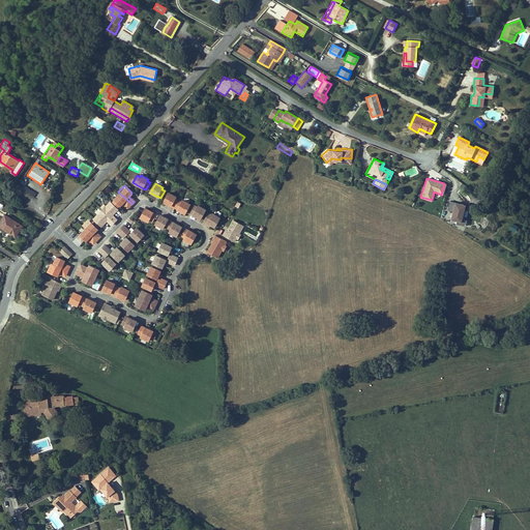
[(131,204),(118,192),(113,198),(120,205),(122,203),(123,202),(128,207),(131,204)]
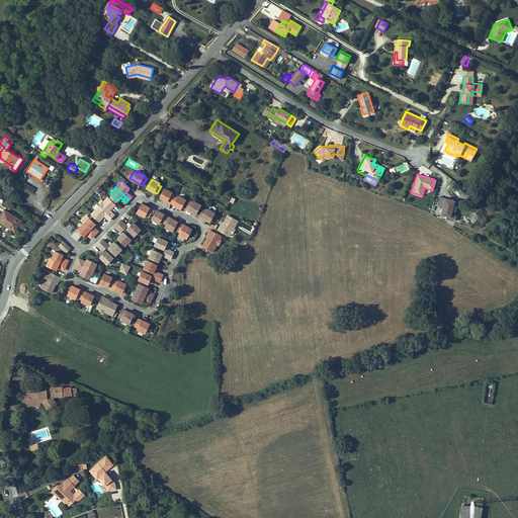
[(172,192),(165,188),(160,197),(167,201),(170,202),(174,195),(171,194),(172,192)]
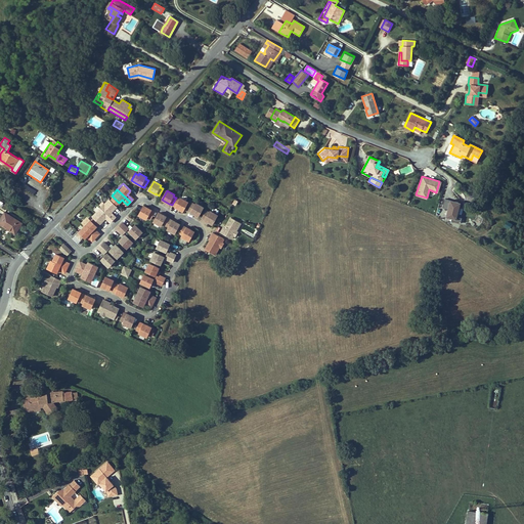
[(176,198),(172,205),(175,207),(182,211),(187,203),(180,199),(179,200),(176,198)]
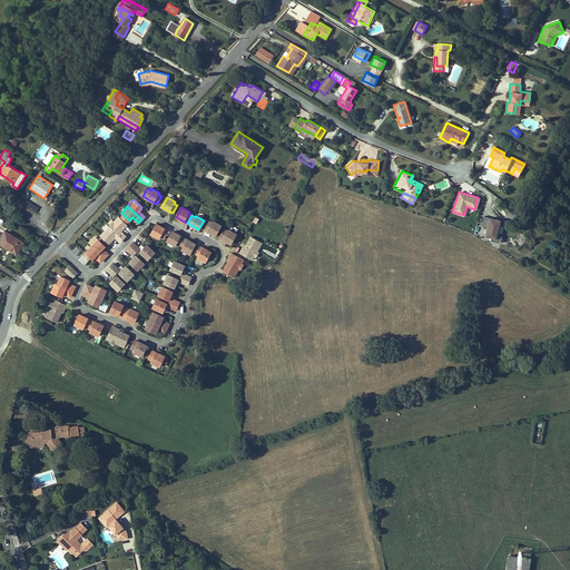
[(492,236),(491,239),(501,242),(503,234),(502,234),(505,219),(483,215),(481,225),(487,226),(485,234),(492,236)]
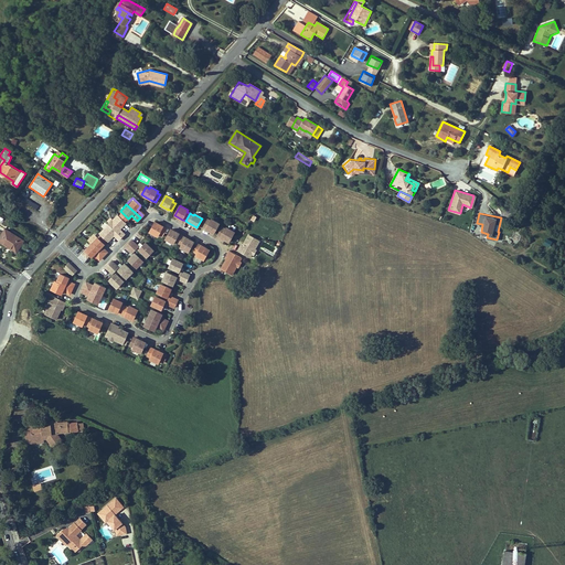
[(110,225),(121,237),(125,234),(119,228),(119,227),(123,224),(116,219),(110,225)]
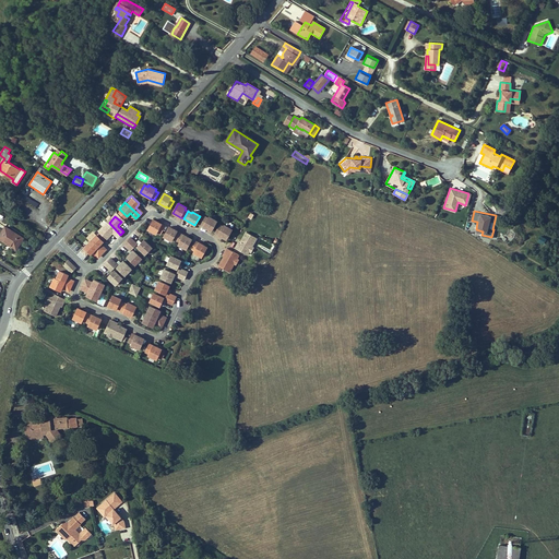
[(207,218),(204,216),(200,224),(203,226),(211,230),(216,221),(209,216),(207,218)]
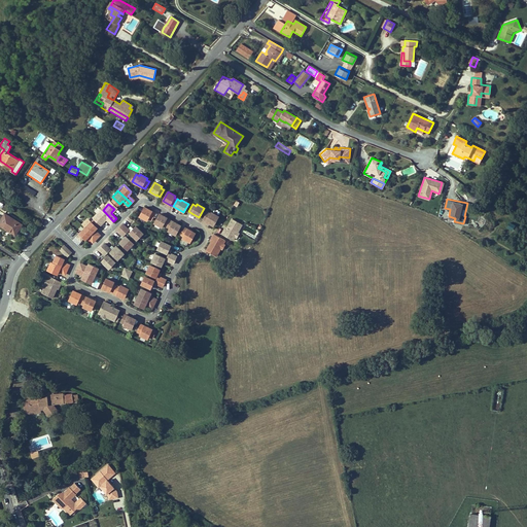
[(152,211),(145,207),(140,216),(147,220),(148,218),(151,220),(153,217),(155,213),(152,212),(152,211)]
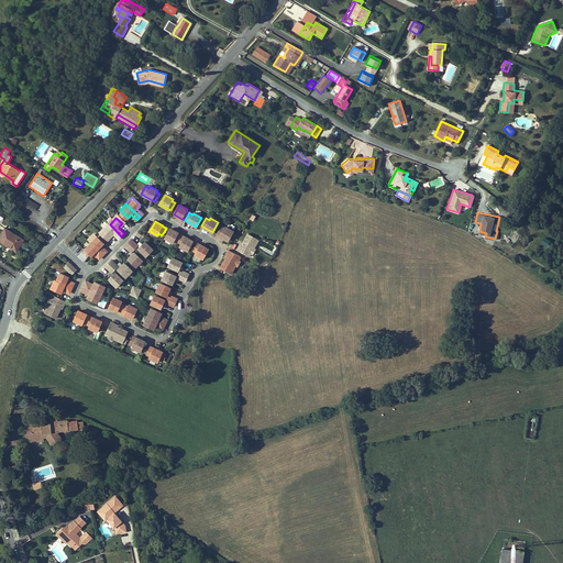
[(110,224),(108,222),(101,229),(109,236),(112,234),(112,233),(119,239),(121,236),(110,224)]
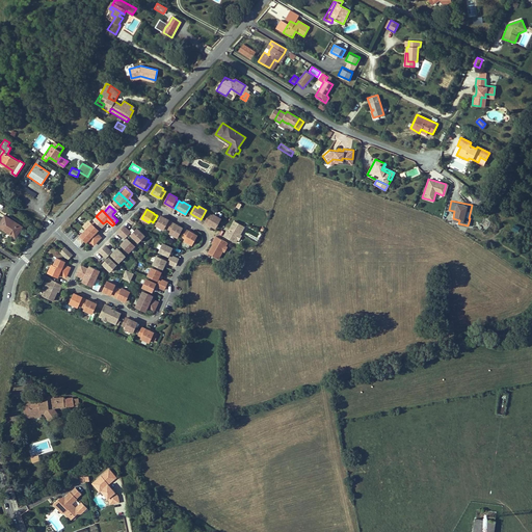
[(209,214),(205,220),(208,222),(215,228),(220,218),(213,214),(212,215),(209,214)]
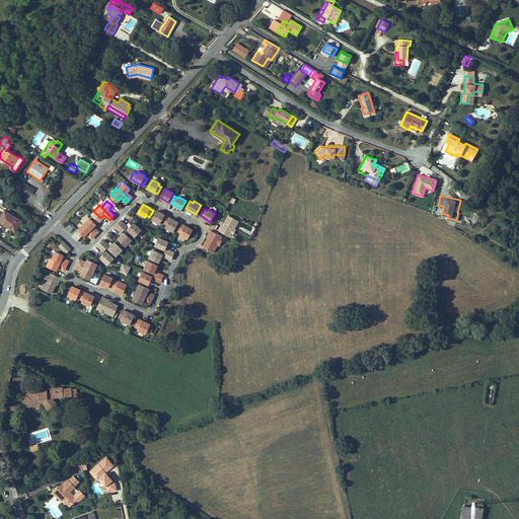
[(5,210),(0,217),(0,222),(14,231),(21,221),(5,210)]
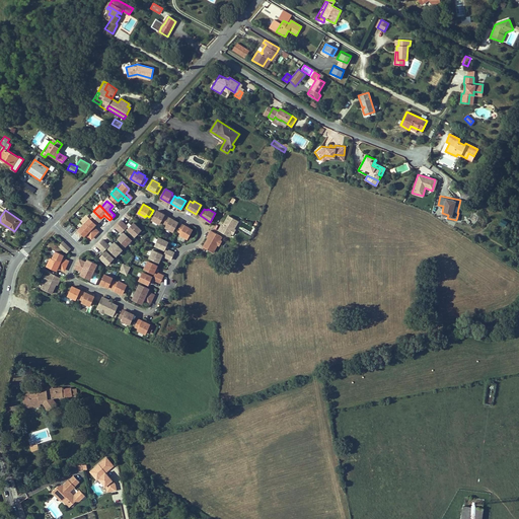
[(163,223),(167,216),(164,215),(157,211),(152,219),(159,223),(160,222),(163,223)]
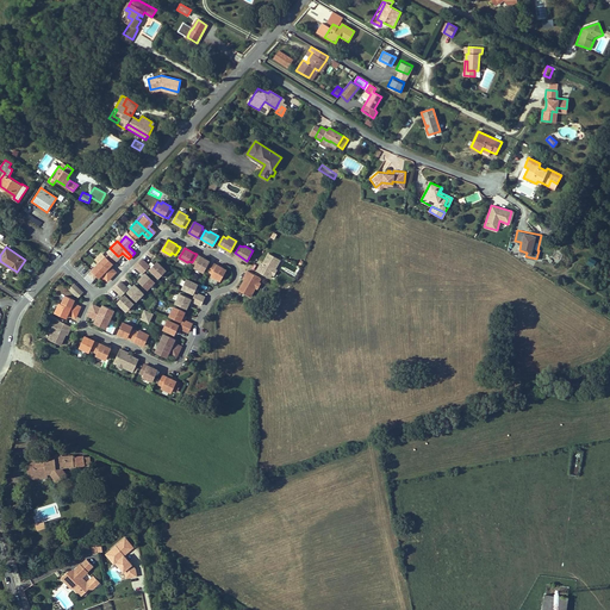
[(259,266),(256,271),(269,278),(272,274),(274,268),(280,260),(268,253),(262,265),(260,267),(259,266)]
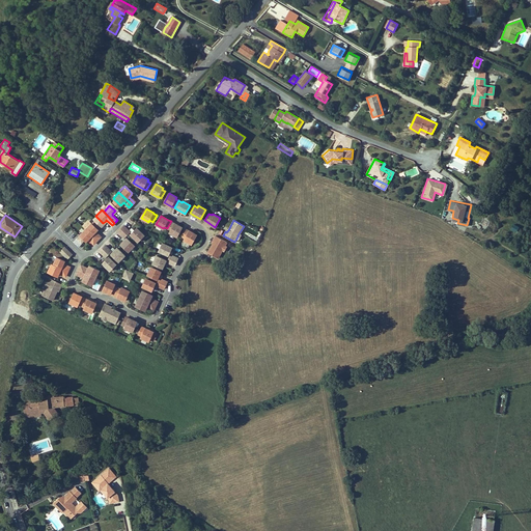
[(174,223),(171,221),(167,228),(170,230),(169,232),(176,236),(182,227),(174,223)]
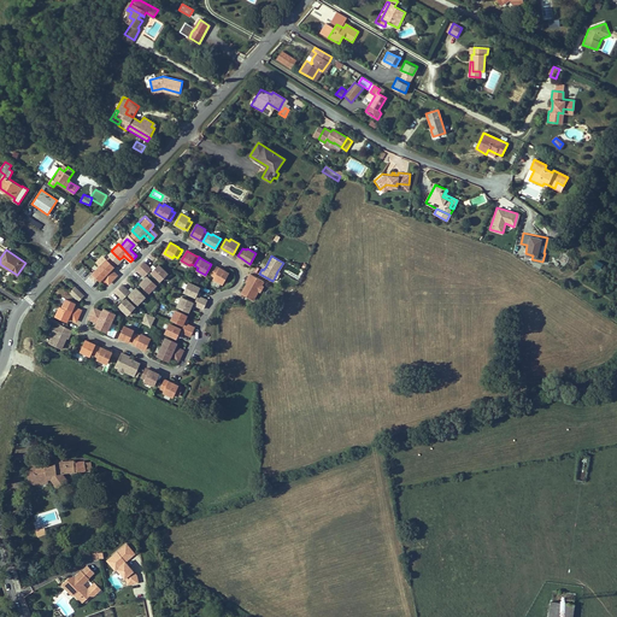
[(105,258),(98,264),(100,266),(113,280),(116,276),(110,270),(113,266),(105,258)]
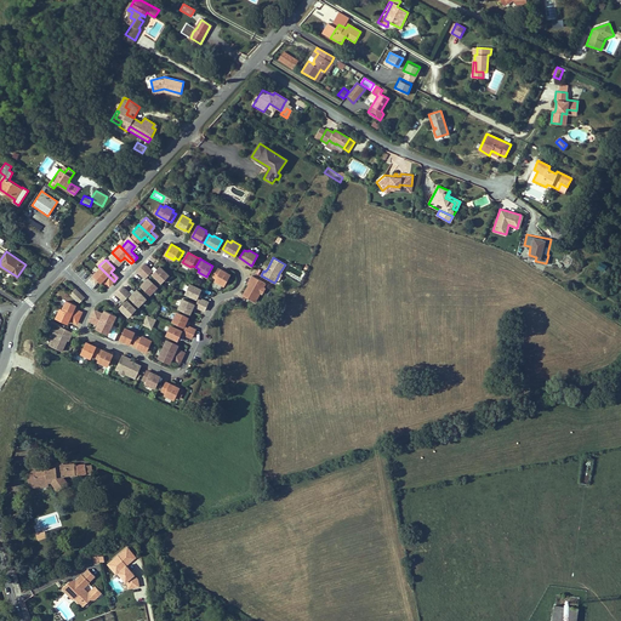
[(597,268),(604,272),(608,265),(600,261),(597,268)]
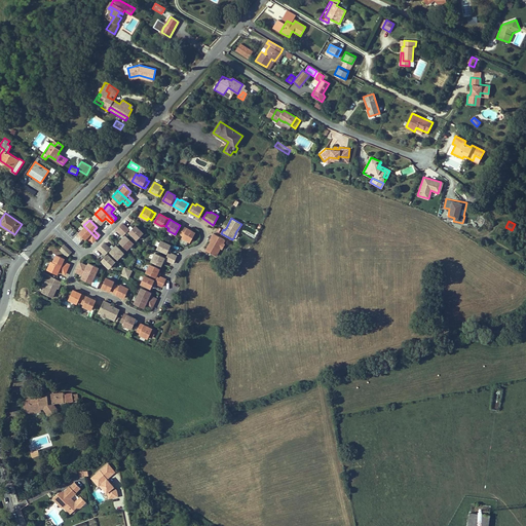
[(120,226),(126,232),(129,229),(128,229),(123,223),(120,226)]
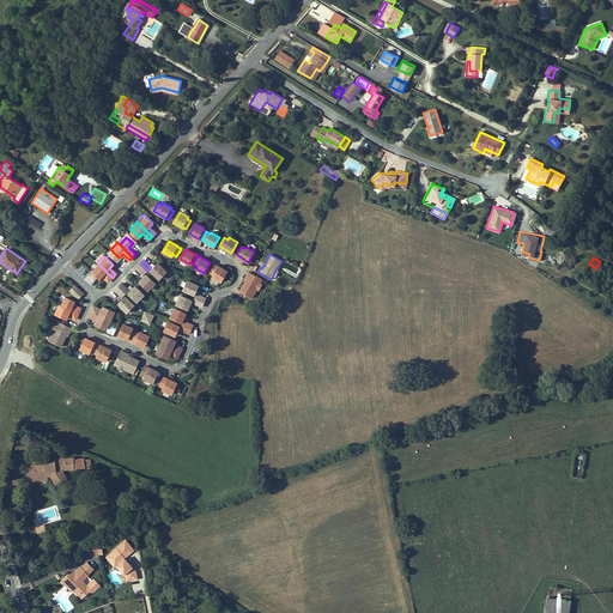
[(144,274),(147,271),(140,263),(137,267),(144,273),(144,274)]
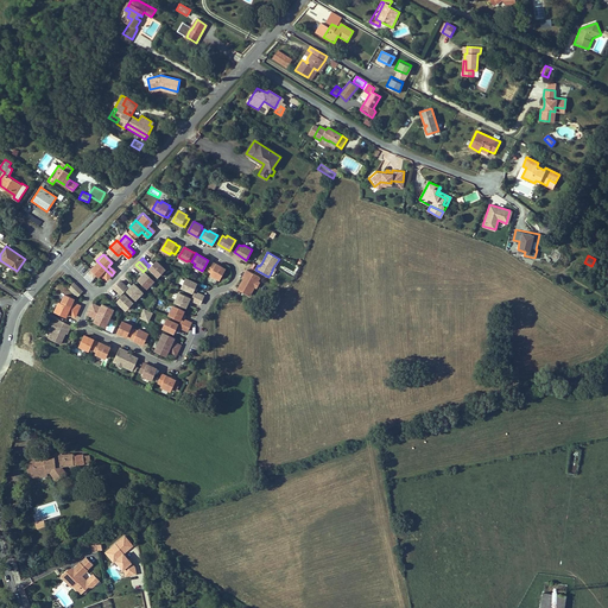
[(157,261),(150,267),(158,277),(165,270),(157,261)]
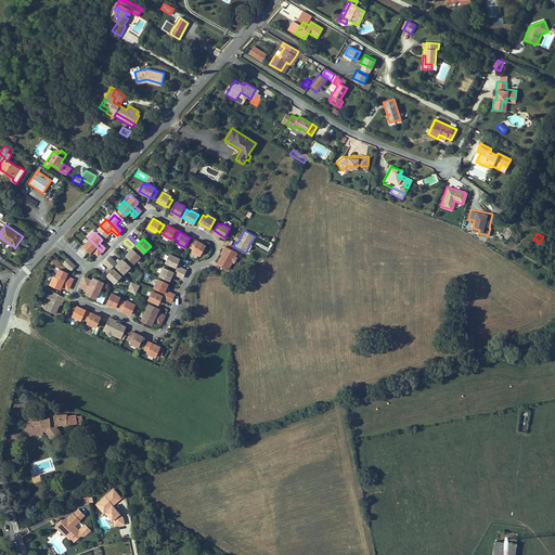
[(90,252),(92,249),(93,248),(99,254),(102,252),(90,240),(84,246),(85,247),(88,250),(90,252)]
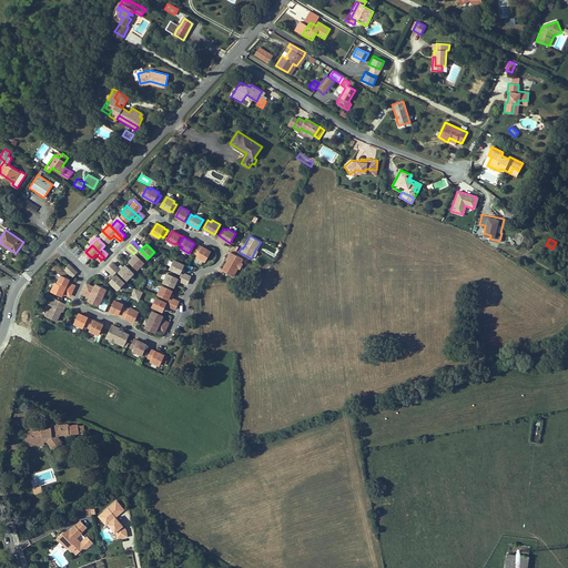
[(202,246),(199,245),(194,253),(198,254),(196,256),(204,261),(210,251),(202,246)]
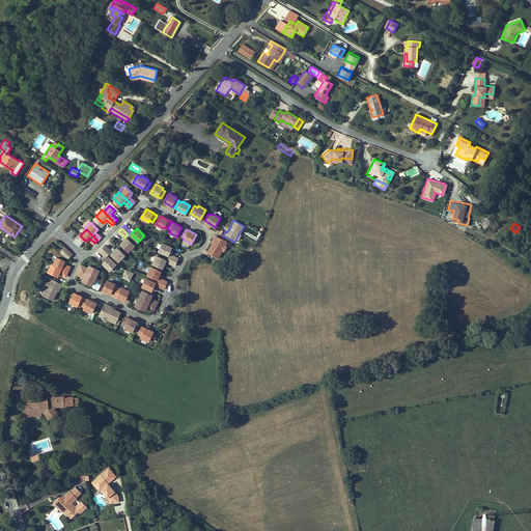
[(227,242),(216,235),(214,240),(215,241),(214,243),(208,252),(218,258),(223,250),(225,245),(227,242)]
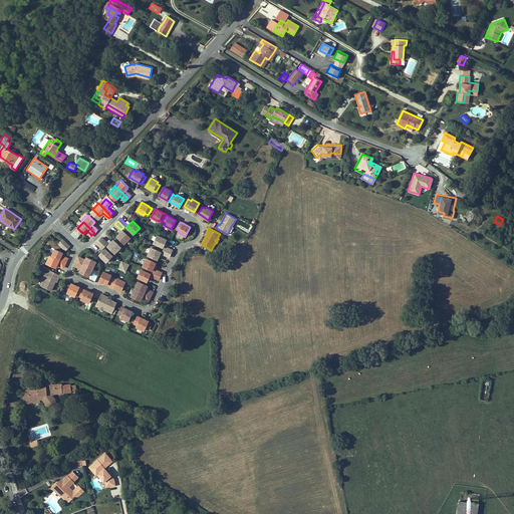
[(120,233),(117,236),(124,243),(131,237),(122,230),(120,233)]
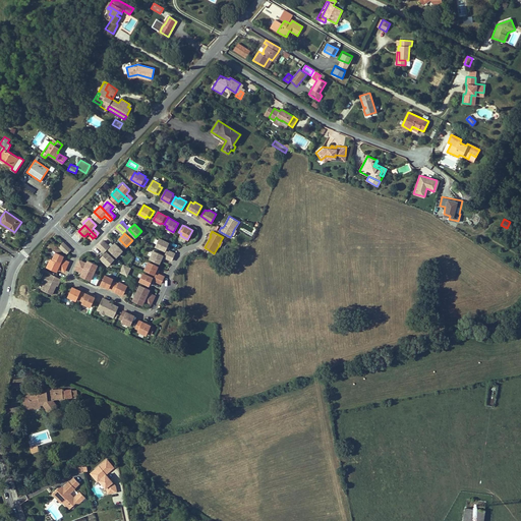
[(159,238),(156,246),(165,250),(166,249),(167,246),(169,242),(159,238)]
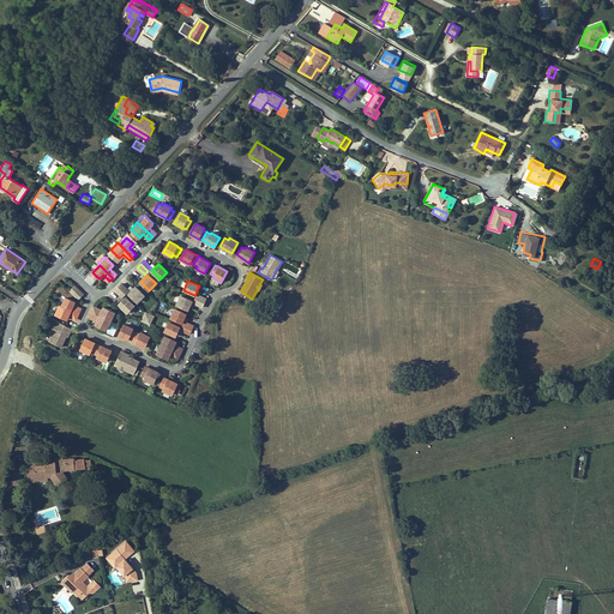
[(122,283),(119,287),(125,294),(128,290),(128,289),(122,283)]
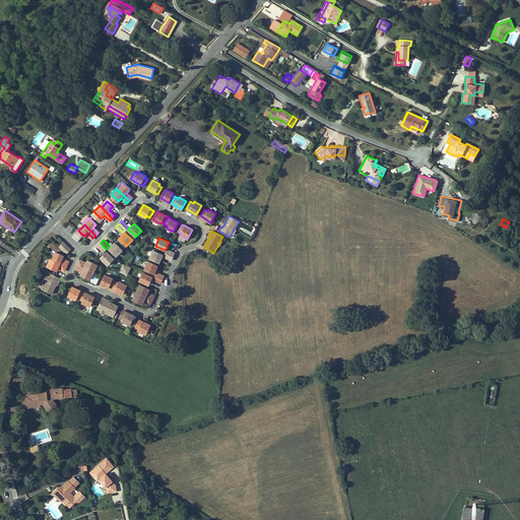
[(66,243),(61,248),(68,255),(72,250),(66,243)]
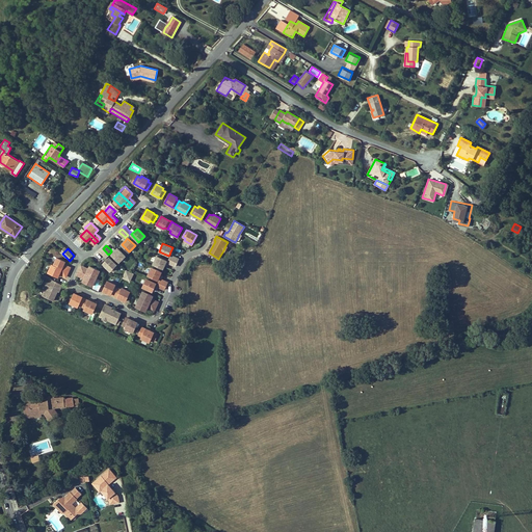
[(108,255),(103,248),(100,251),(105,257),(106,257),(108,255)]
